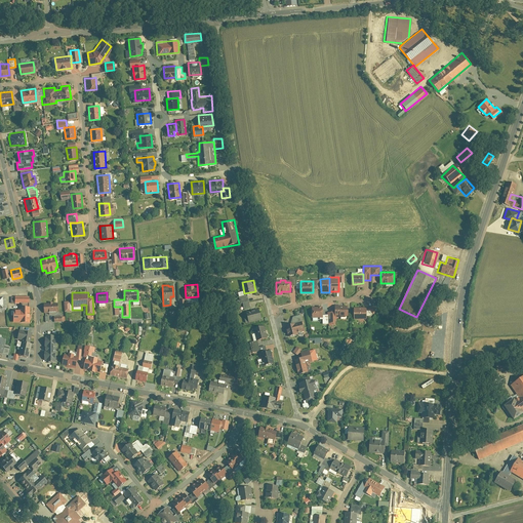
[(56,300),(43,302),(43,312),(57,311),(56,300)]
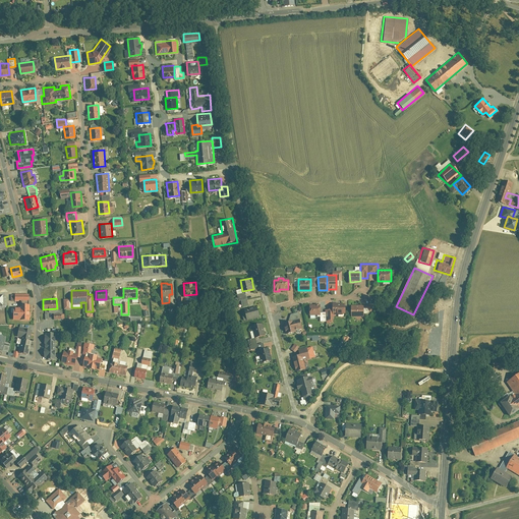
[(370,301),(365,305),(369,310),(375,306),(370,301)]
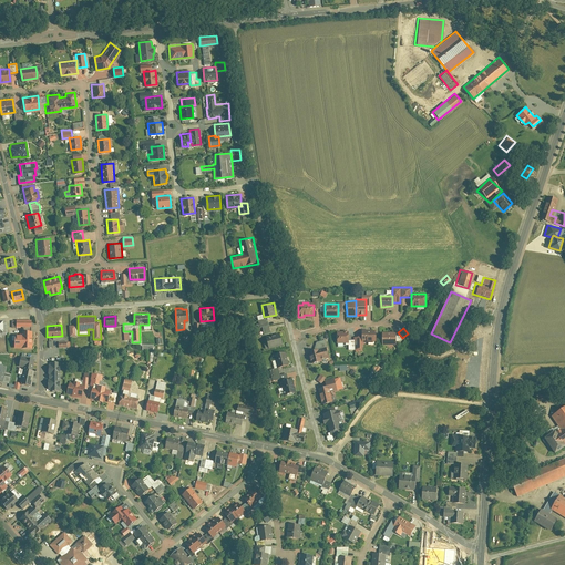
[(375,329),(362,329),(362,335),(362,341),(375,341),(375,329)]
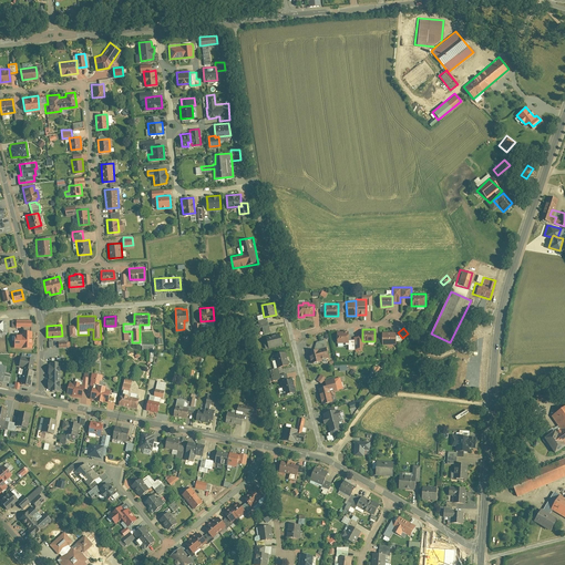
[(13,340),(13,347),(31,347),(31,330),(21,330),(21,334),(14,334),(14,340),(13,340)]
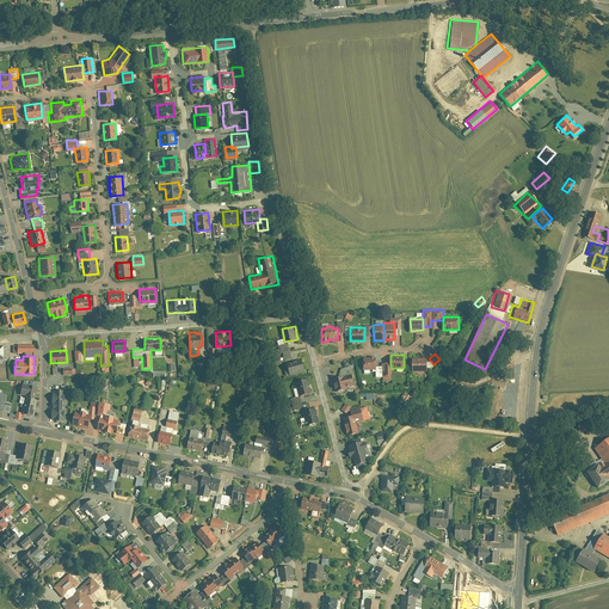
[(376,356),(362,356),(363,369),(376,369),(376,365),(376,356)]
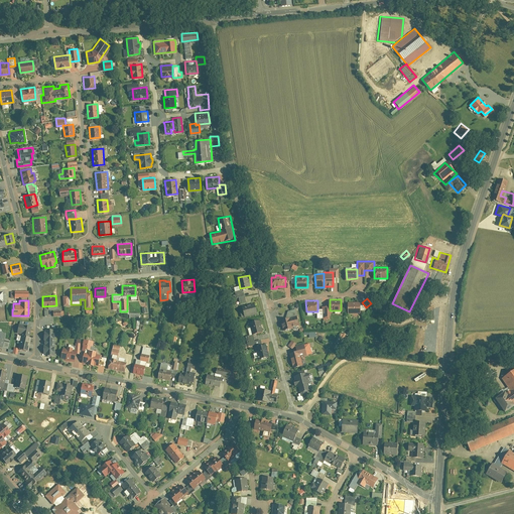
[(242,304),(245,315),(256,312),(254,301),(242,304)]
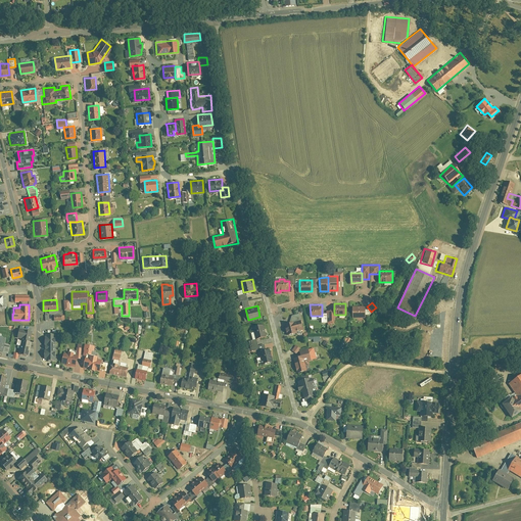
[(364,305),(352,305),(352,317),(364,317),(364,305)]
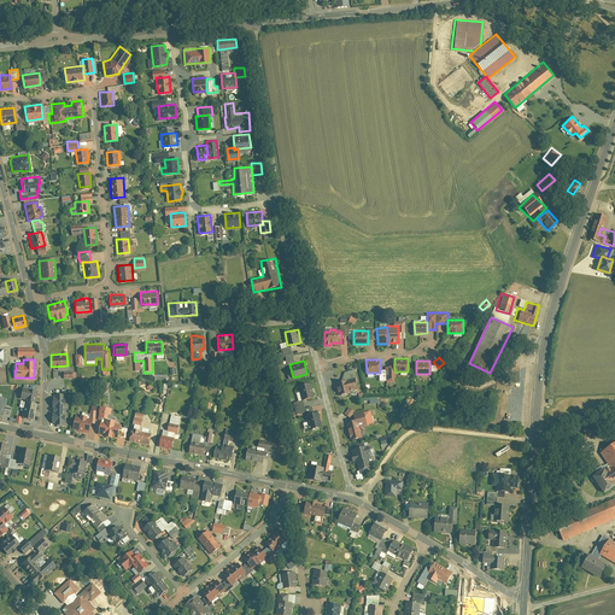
[(343,372),(344,380),(355,378),(353,369),(343,372)]
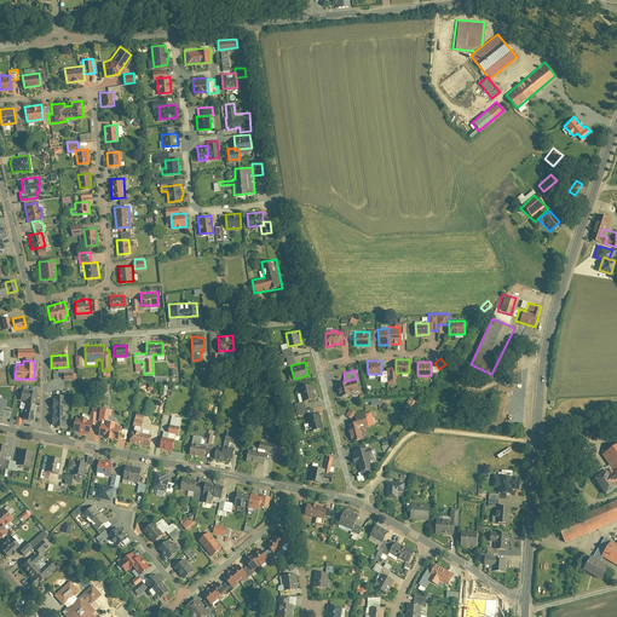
[(345,381),(336,384),(340,396),(359,391),(356,379),(345,381)]
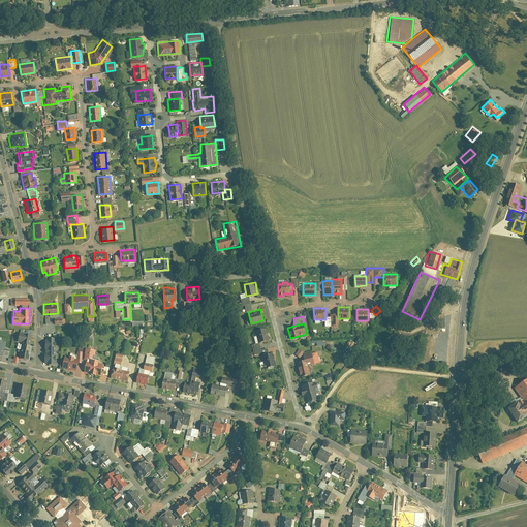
[(255,331),(258,342),(269,339),(266,328),(255,331)]
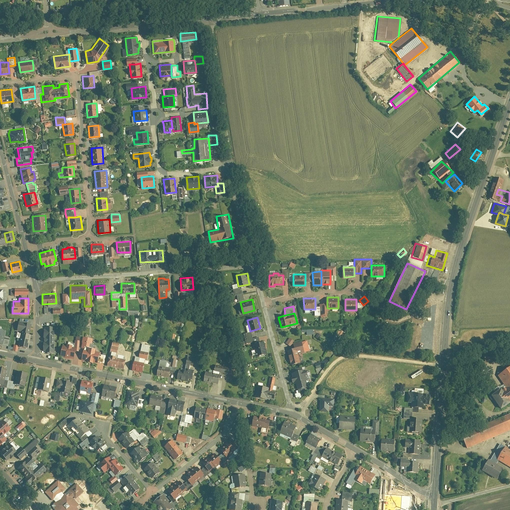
[(28,334),(30,323),(18,321),(16,329),(20,330),(20,332),(28,334)]
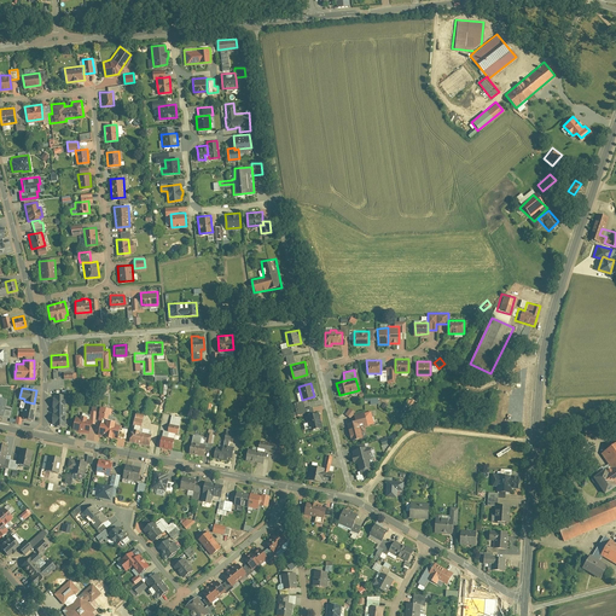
[(52,396),(52,423),(53,423),(53,425),(65,425),(64,394),(53,395),(53,396),(52,396)]
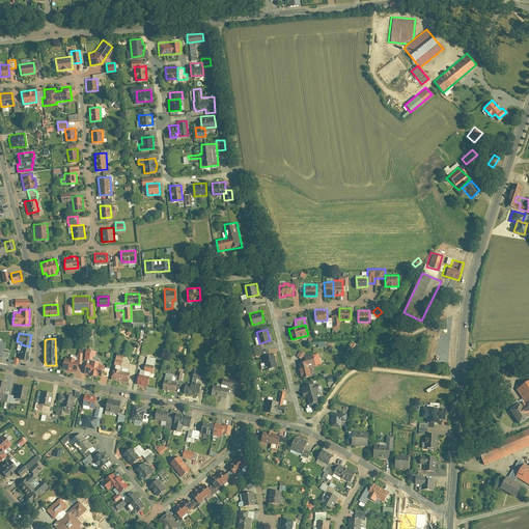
[(29,346),(21,344),(18,358),(28,360),(31,346),(29,346)]
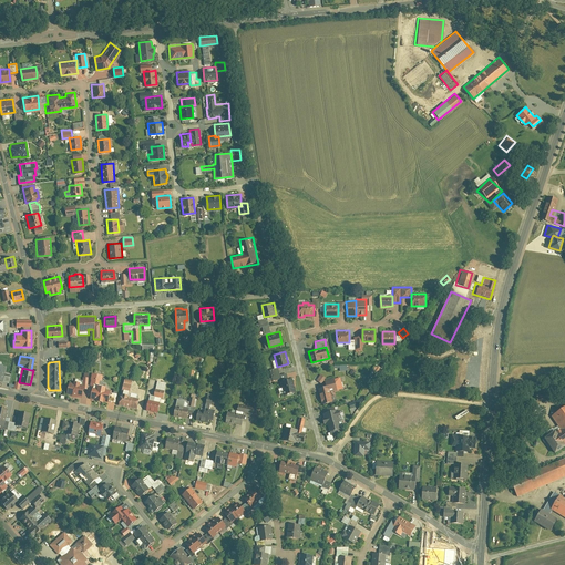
[(339,376),(325,379),(326,382),(318,383),(322,403),(331,401),(329,390),(342,388),(339,376)]
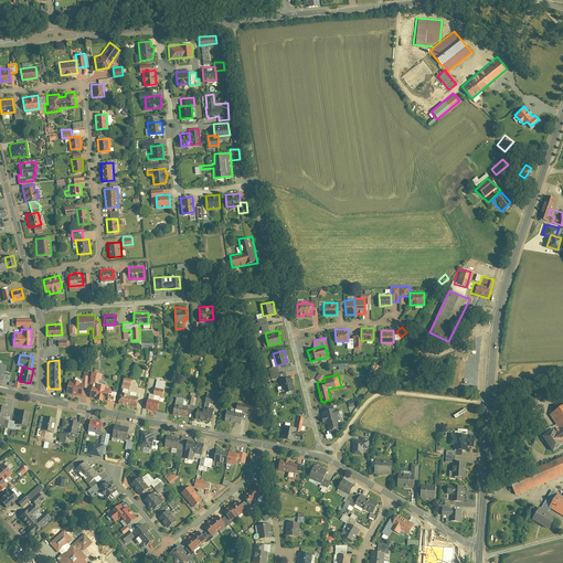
[(279,379),(283,392),(294,390),(291,375),(279,379)]
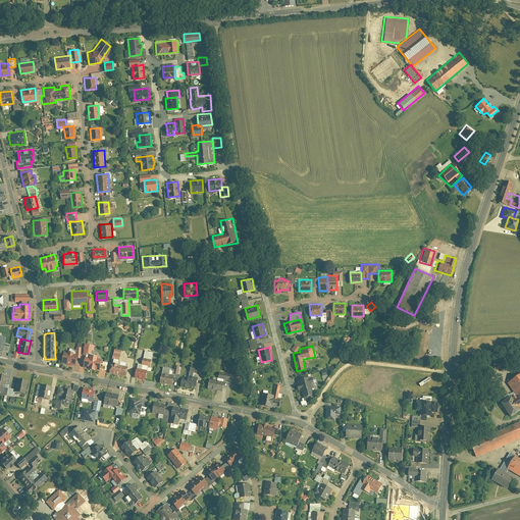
[(75,353),(61,350),(58,362),(72,365),(75,353)]
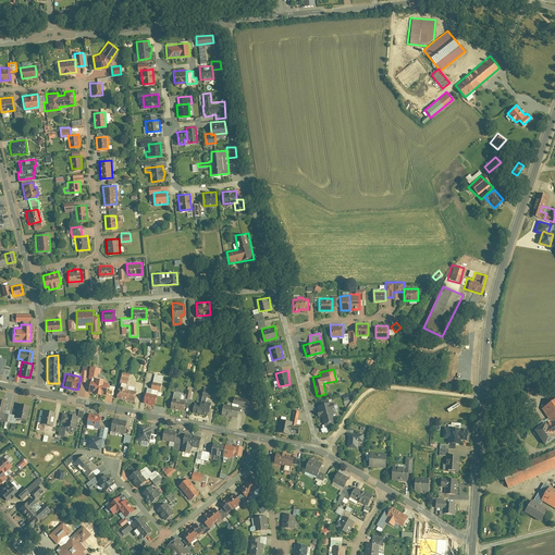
[(109,381),(89,377),(86,392),(106,396),(109,381)]
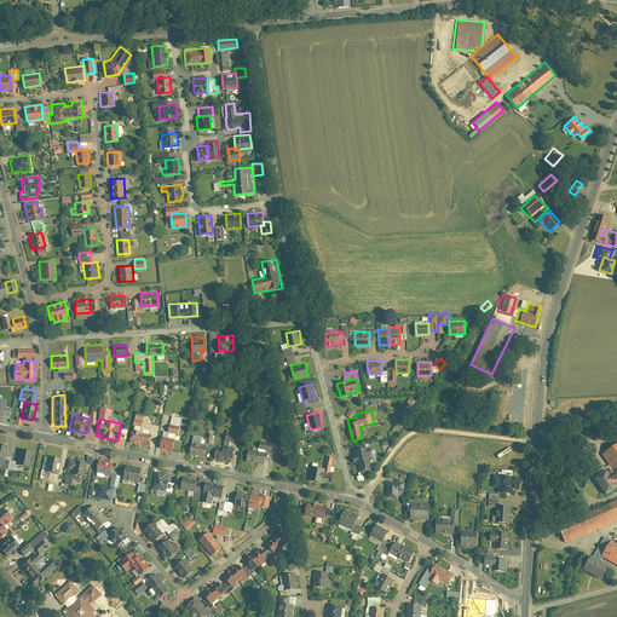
[(153,432),(133,427),(130,442),(149,447),(153,432)]
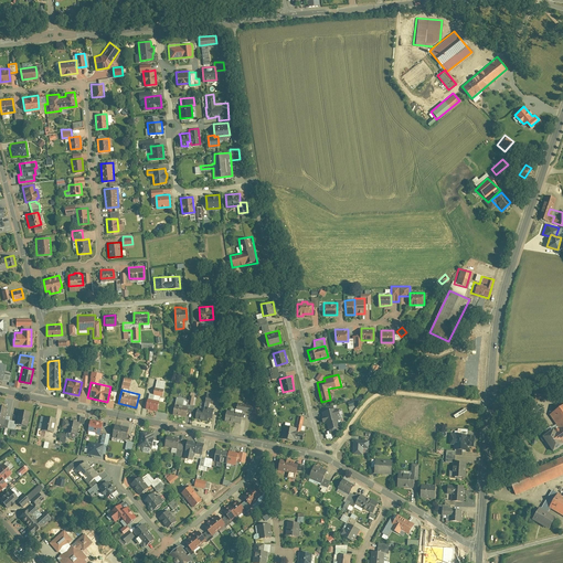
[(358,396),(346,401),(347,405),(360,401),(358,396)]
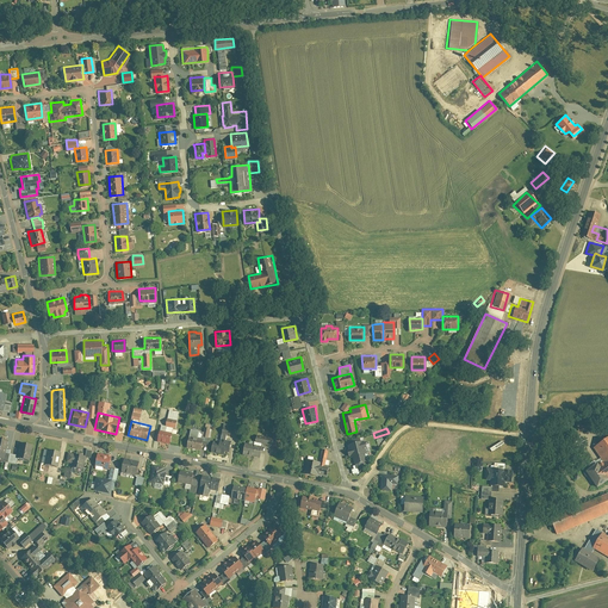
[(172,432),(157,429),(155,441),(169,444),(172,432)]
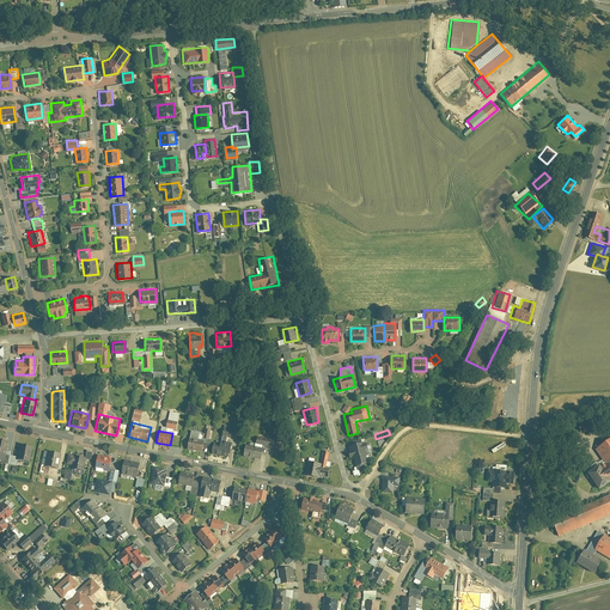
[(205,440),(185,435),(183,449),(201,452),(205,440)]
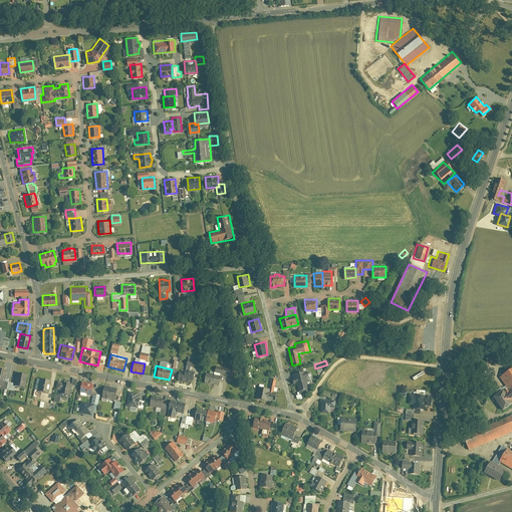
[(511,366),(498,376),(506,389),(494,396),(501,408),(511,401),(511,366)]
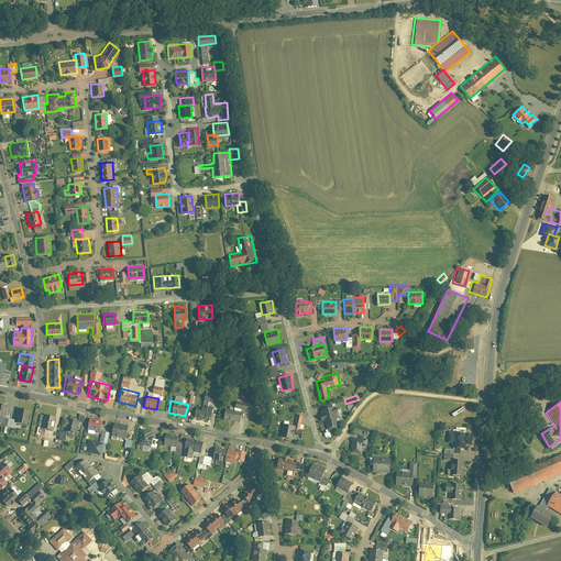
[(6,405),(0,404),(0,422),(0,424),(14,426),(15,421),(26,424),(30,409),(18,407),(14,418),(3,416),(6,405)]
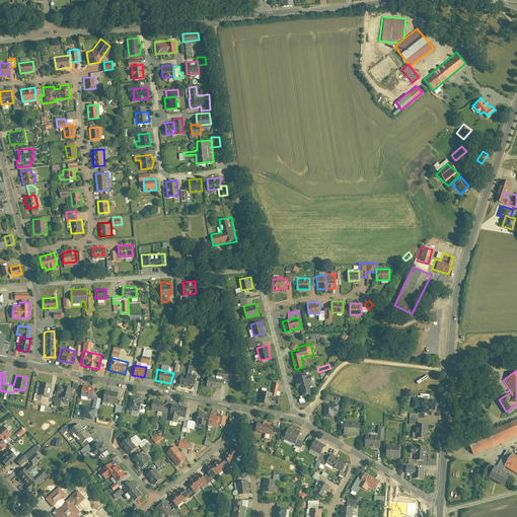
[(186,375),(179,374),(178,383),(193,386),(195,375),(186,373),(186,375)]
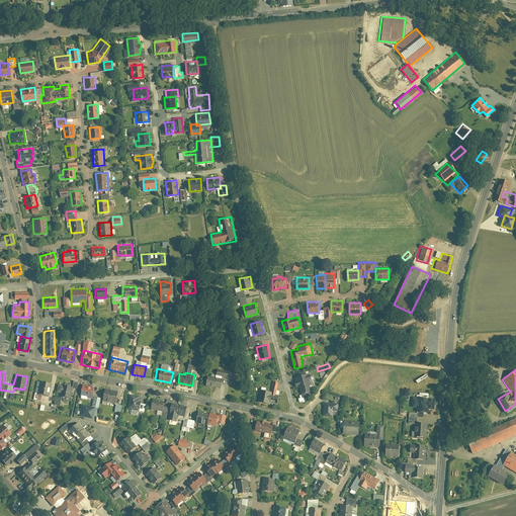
[(222,377),(205,373),(203,383),(220,387),(222,377)]
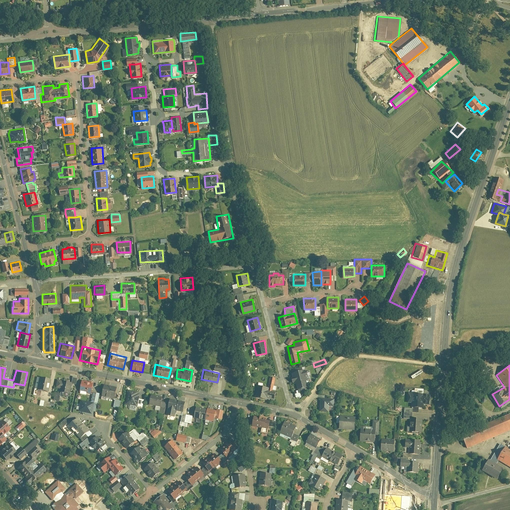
[(303,369),(291,372),(292,375),(293,381),(296,381),(298,391),(308,389),(305,376),(307,376),(306,370),(303,371),(303,369)]
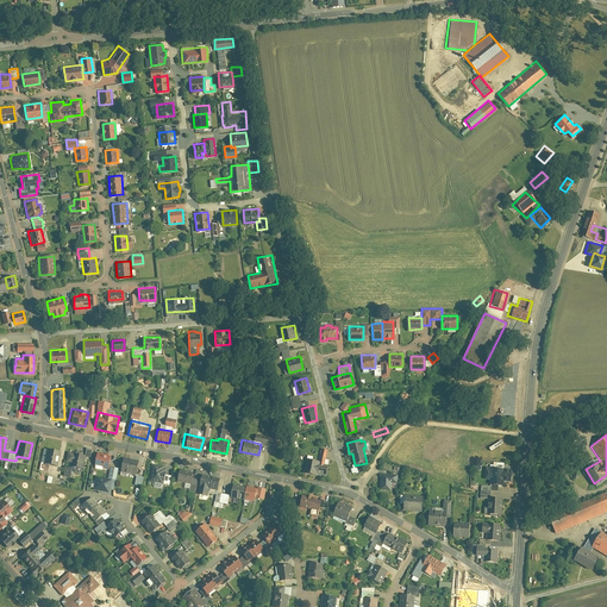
[(60,450),(43,446),(39,463),(56,467),(60,450)]
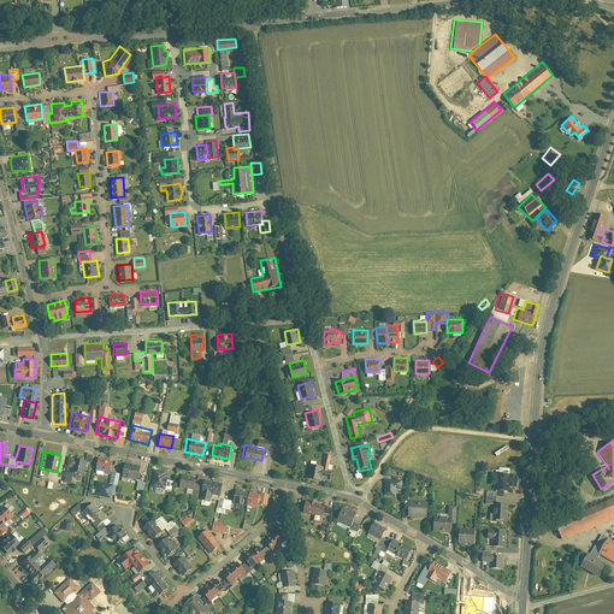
[(310,464),(306,477),(319,480),(320,478),(330,480),(332,470),(328,468),(331,453),(326,452),(323,466),(310,464)]
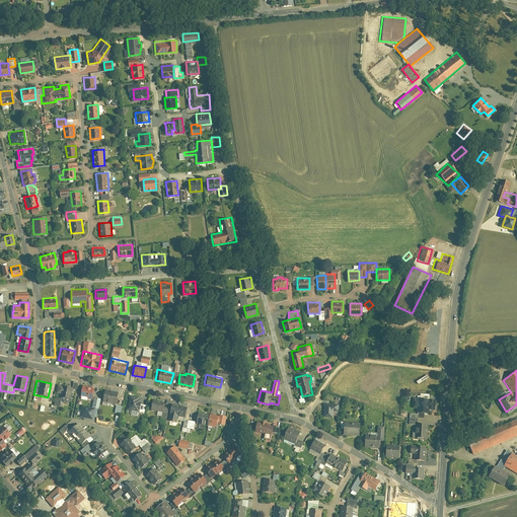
[(72,387),(60,384),(57,396),(69,399),(72,387)]
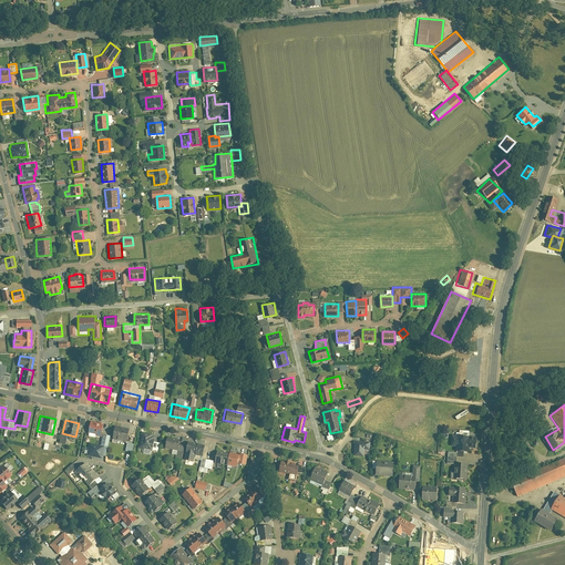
[(102,422),(89,420),(85,435),(99,439),(102,422)]
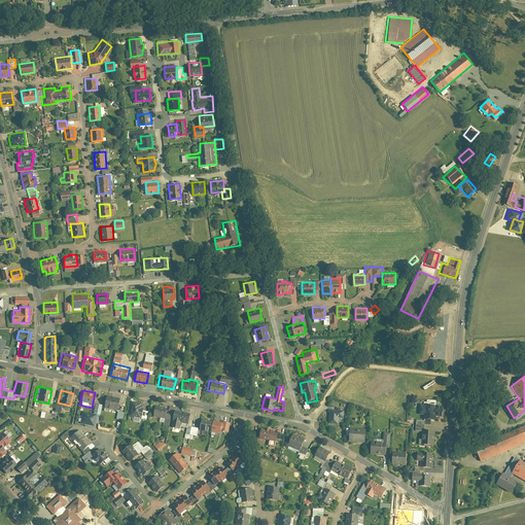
[(118,396),(105,394),(102,407),(115,409),(118,396)]
